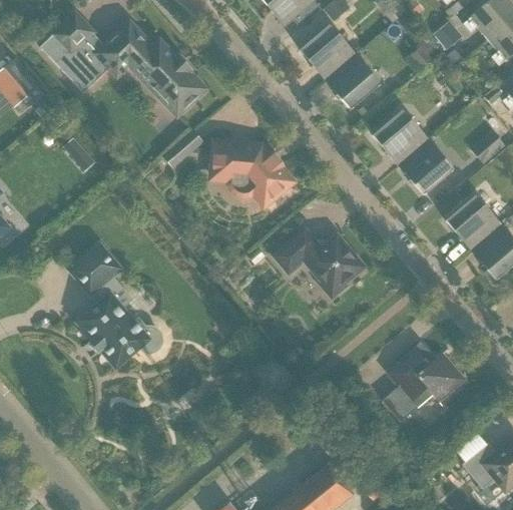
[(263,0),(284,24),(292,18),(299,27),(322,8),(315,0),(263,0)]
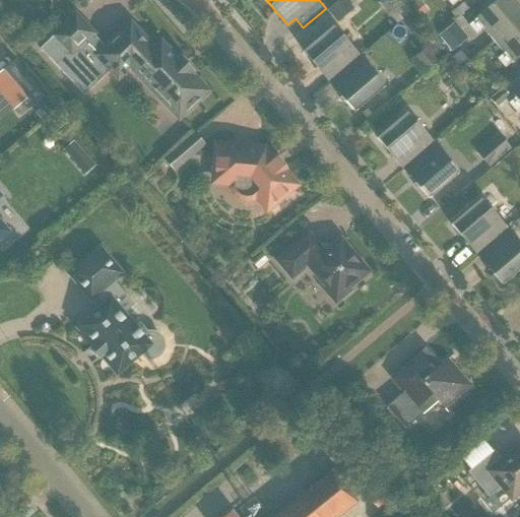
[(519,16),(519,4),(516,0),(496,0),(476,16),(476,17),(469,23),(476,33),(484,25),(495,39),(519,16)]
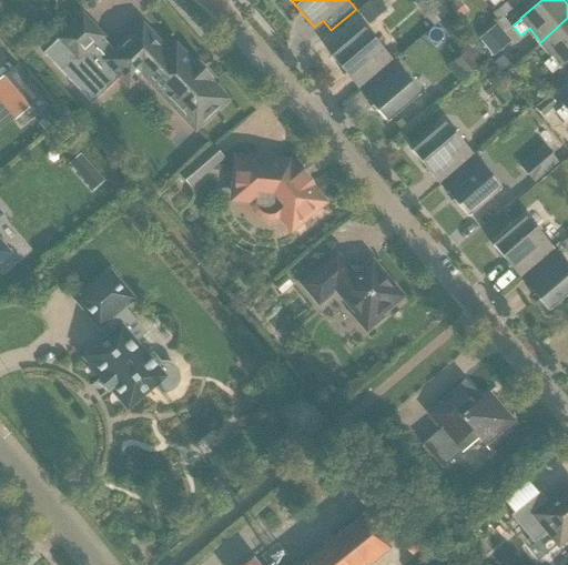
[(59,37),(43,51),(92,102),(121,74),(129,82),(142,70),(158,87),(179,109),(180,112),(185,118),(189,119),(196,127),(226,98),(209,79),(212,76),(205,69),(196,60),(194,63),(189,58),(176,44),(169,51),(143,24),(117,49),(82,13),(59,37)]
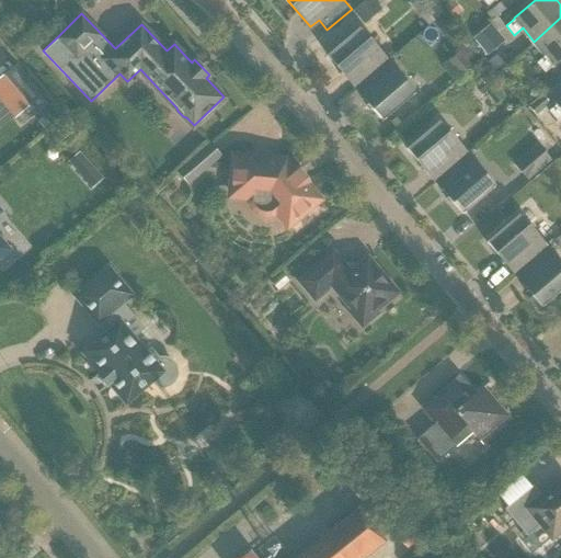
[(485,48),(506,40),(496,15),(476,23),(485,48)]
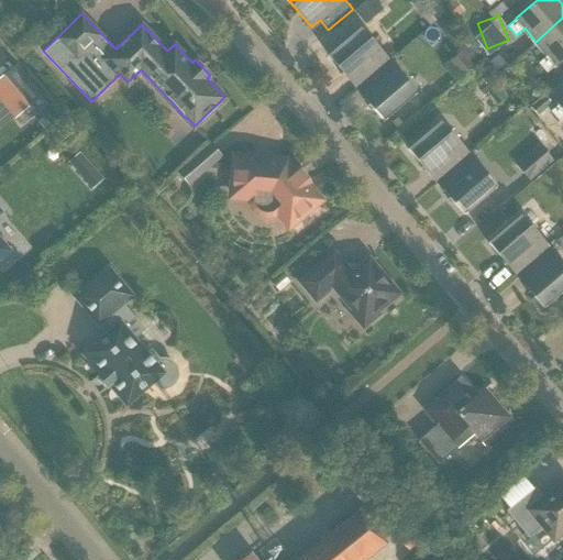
[(562,57),(562,18),(536,42),(547,55),(539,62),(547,72),(554,65),(555,65),(562,57)]
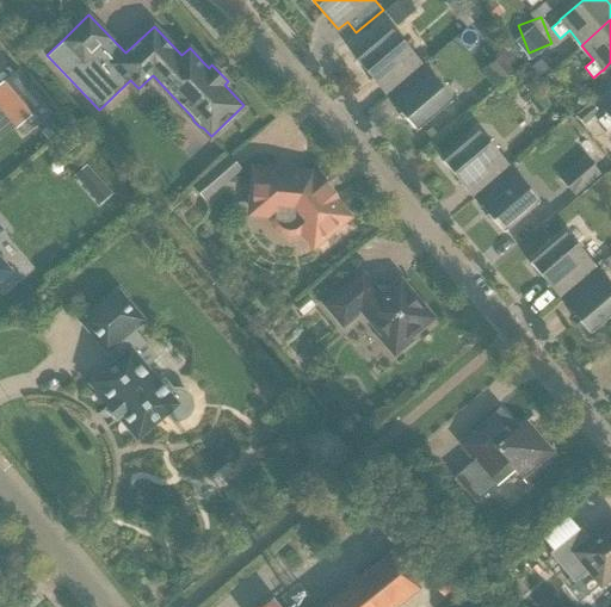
[(357,59),(370,74),(387,93),(409,74),(423,63),(392,28),(357,59)]
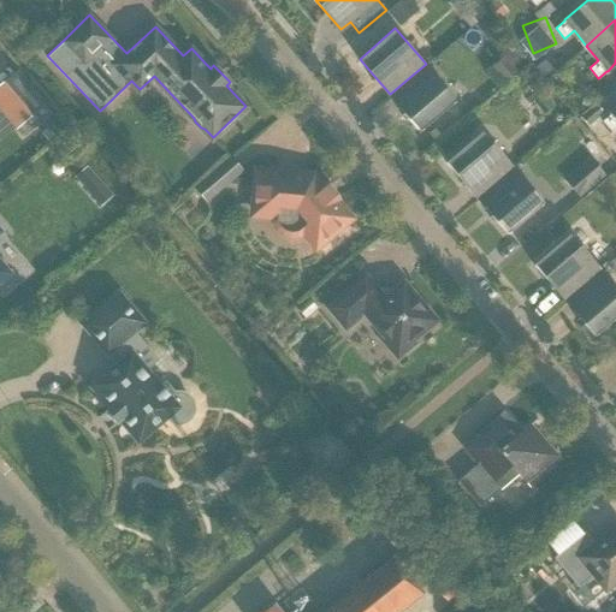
[(489,66),(502,83),(517,69),(504,53),(489,66)]
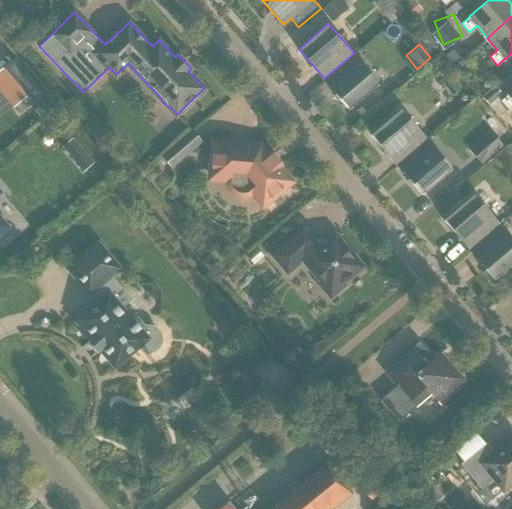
[(354,53),(343,62),(324,78),(349,108),(379,83),(354,53)]
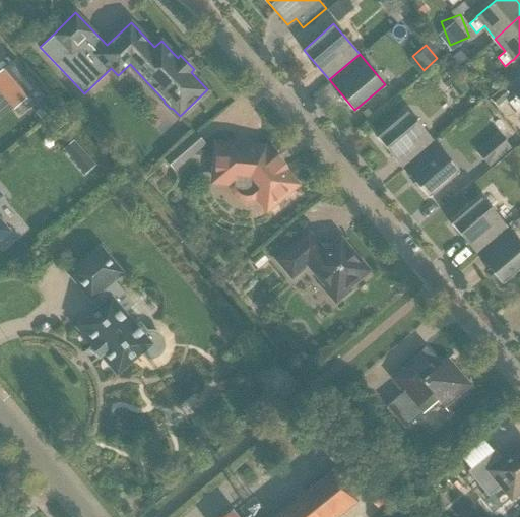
[(44,94),(37,86),(39,85),(15,57),(0,69),(0,91),(12,107),(13,106),(20,114),(44,94)]
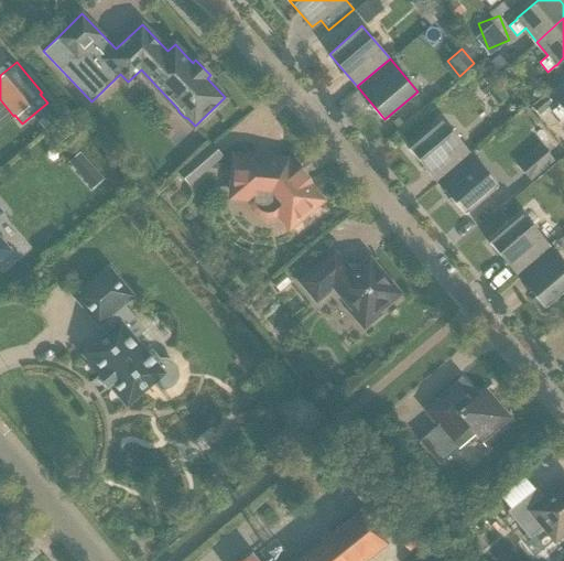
[(560,103),(552,110),(561,119),(563,116),(563,98),(560,103)]
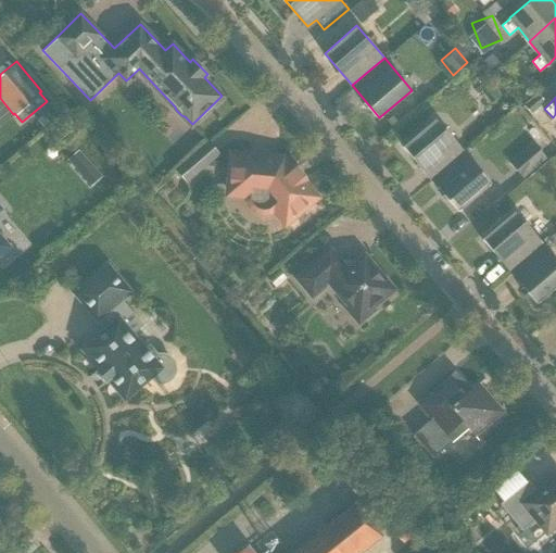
[(436,117),(403,146),(431,178),(464,150),(436,117)]
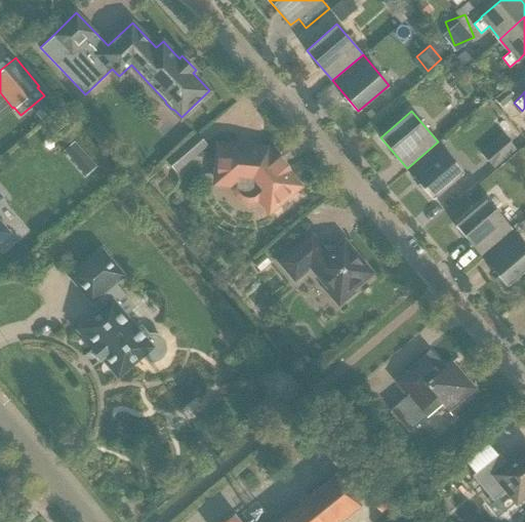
[(481,151),(493,165),(516,147),(503,131),(481,151)]
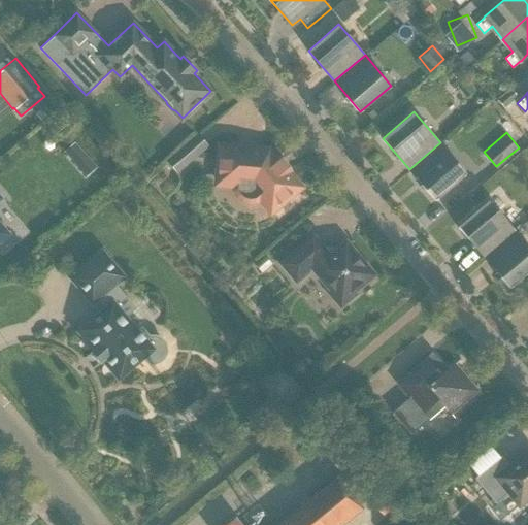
[(191,137),(166,159),(176,171),(201,150),(191,137)]
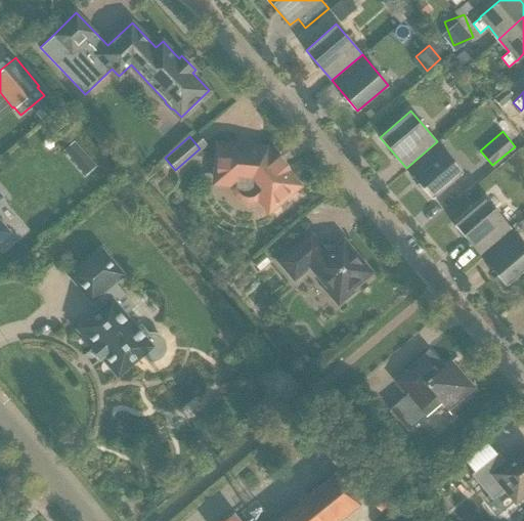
[(76,139),(66,148),(76,160),(86,150),(76,139)]
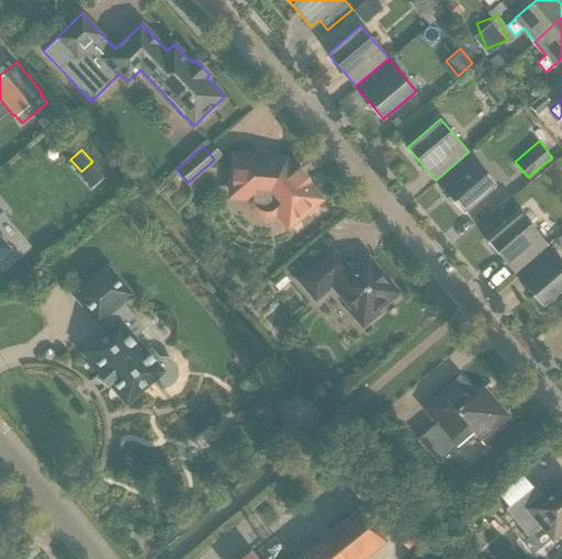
[(436,180),(463,212),(496,185),(469,152),(436,180)]
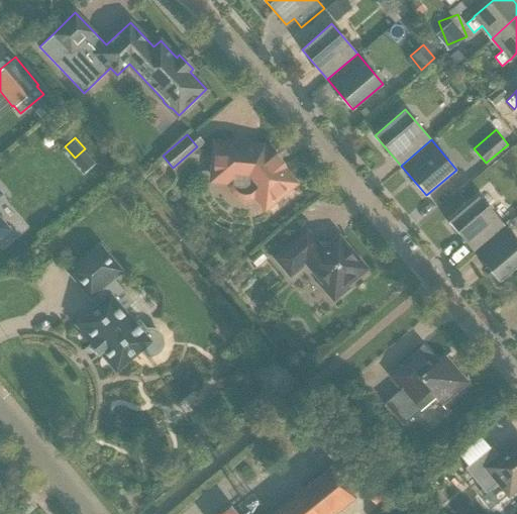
[(266,205),(293,182),(263,147),(217,143),(214,179),(232,180),(232,185),(235,190),(239,193),(244,195),(250,194),(254,191),(266,205)]
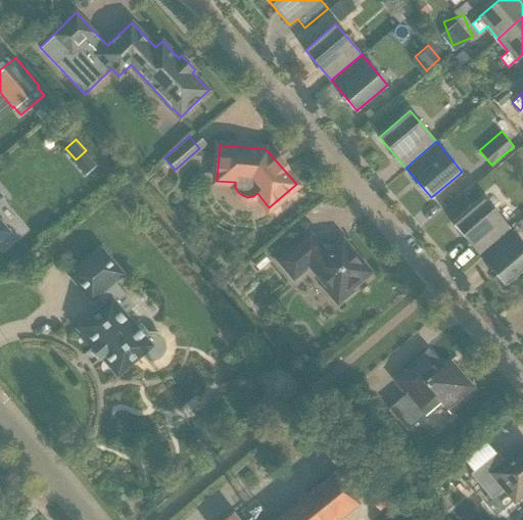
[(0,196),(2,195),(0,193),(0,239),(10,231),(0,219),(0,196)]
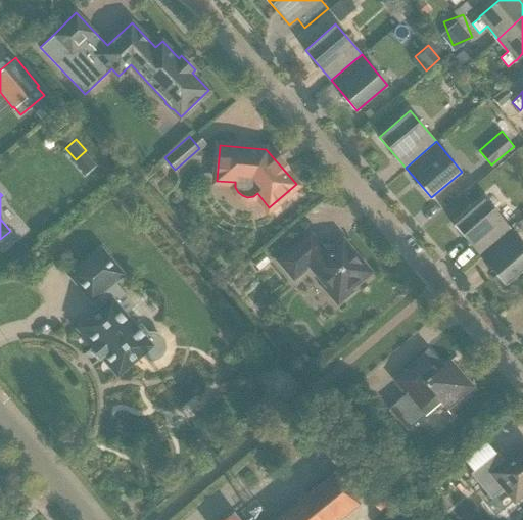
[(510,228),(484,198),(454,224),(480,254),(510,228)]
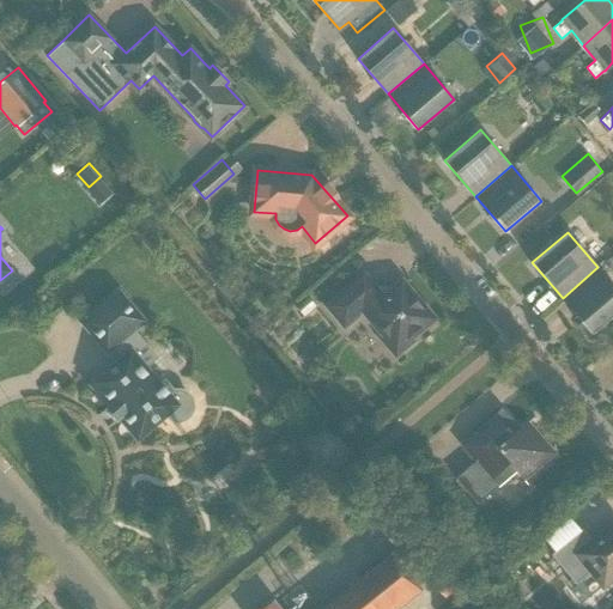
[(612,316),(612,285),(598,267),(563,298),(593,333),(612,316)]
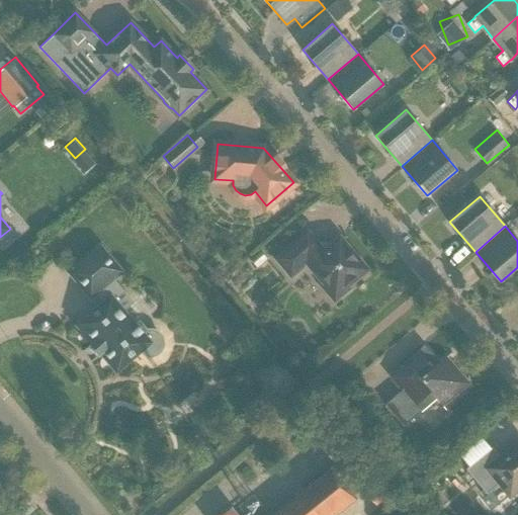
[(350,287),(347,284),(366,268),(340,238),(330,246),(329,245),(321,244),(319,246),(307,232),(276,258),(291,276),(308,262),(325,282),(322,285),(335,301),(350,287)]
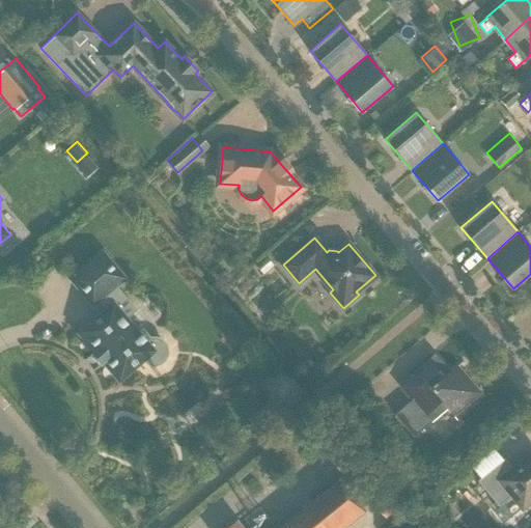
[(136,309),(116,285),(126,277),(104,251),(71,279),(93,305),(100,300),(107,308),(78,332),(94,352),(90,355),(100,365),(104,362),(119,381),(144,359),(149,362),(155,363),(160,362),(164,359),(167,354),(167,349),(165,343),(162,340),(157,338),(151,338),(146,340),(127,317),(136,309)]
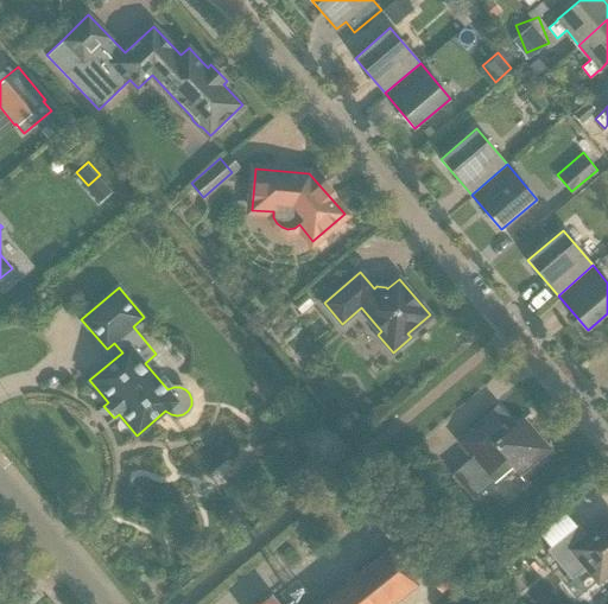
[(544,447),(520,420),(515,424),(499,404),(470,426),(482,440),(482,447),(451,474),(474,498),(512,466),(517,471),(544,447)]
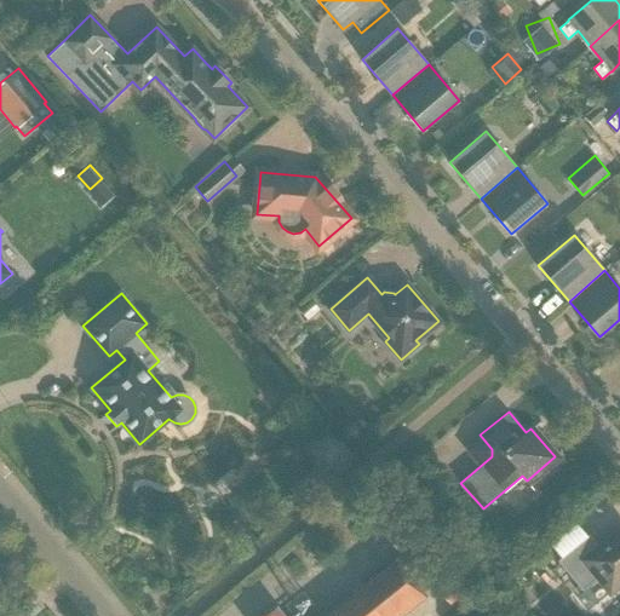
[(619,582),(619,530),(601,547),(590,534),(558,559),(583,589),(598,576),(610,591),(619,582)]
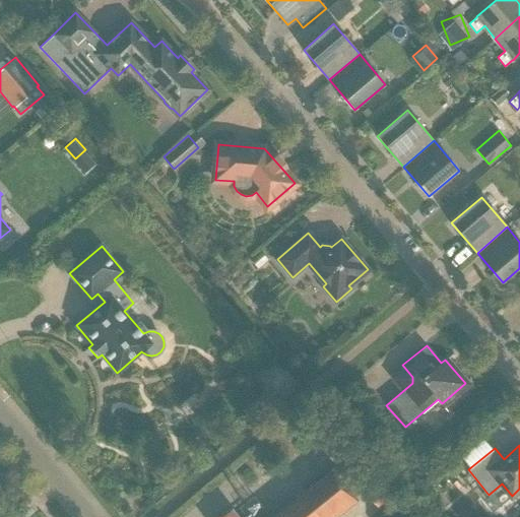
[(334,467),(302,493),(272,516),(239,516),(234,510),(223,516),(338,516),(361,500),(334,467)]
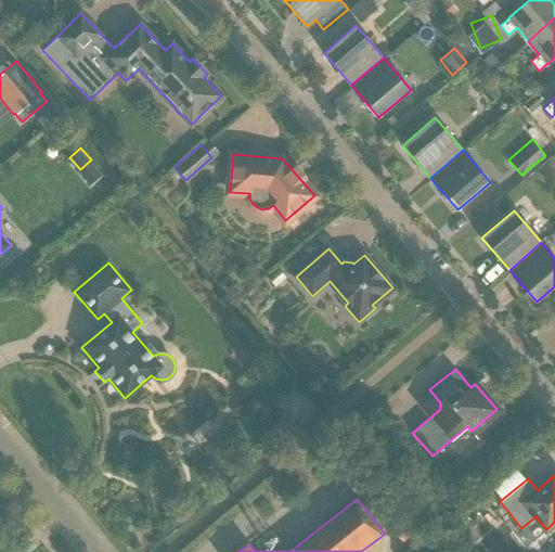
[(257,533),(256,537),(256,539),(257,543),(259,548),(263,550),(268,551),(271,551),(275,549),(279,546),(281,542),(282,538),(281,534),(279,530),(275,527),(271,525),(268,525),(263,526),(260,528),(257,533)]
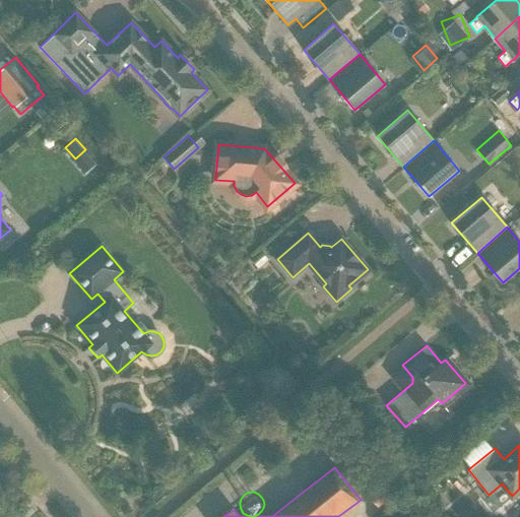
[(379,494),(372,500),(377,506),(385,501),(379,494)]
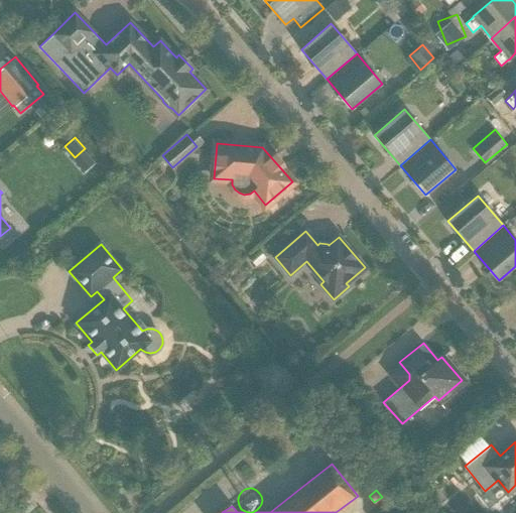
[(388,502),(374,512),(396,512),(388,502)]
